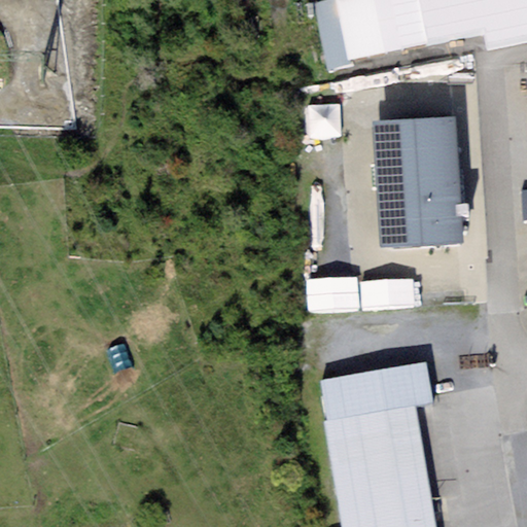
[(427,54),(416,0),(366,0),(334,7),(347,70),(427,54)]
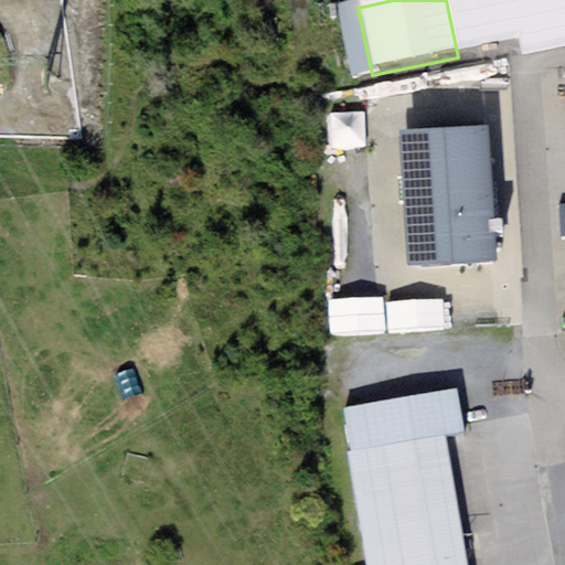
[(564,0),(446,0),(458,57),(519,45),(521,61),(564,51),(564,0)]
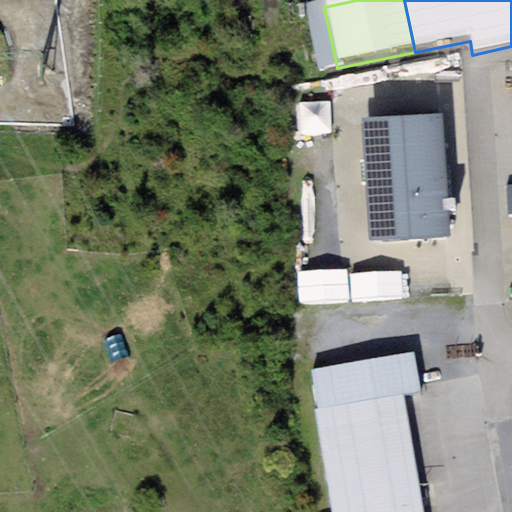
[(303,140),(333,138),(332,106),(301,107),(303,140)]
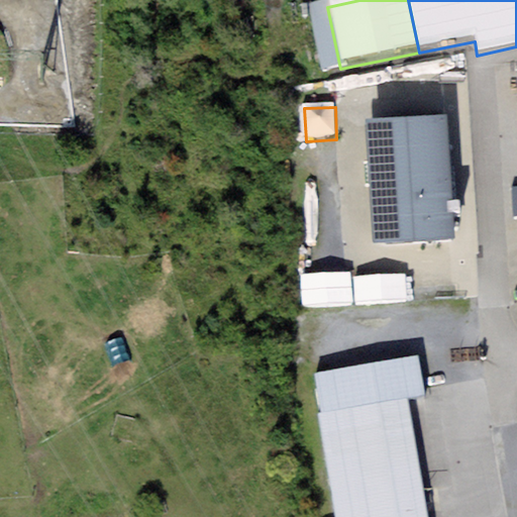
[(446,117),(368,121),(375,245),(454,241),(452,214),(460,214),(459,199),(451,199),(446,117)]
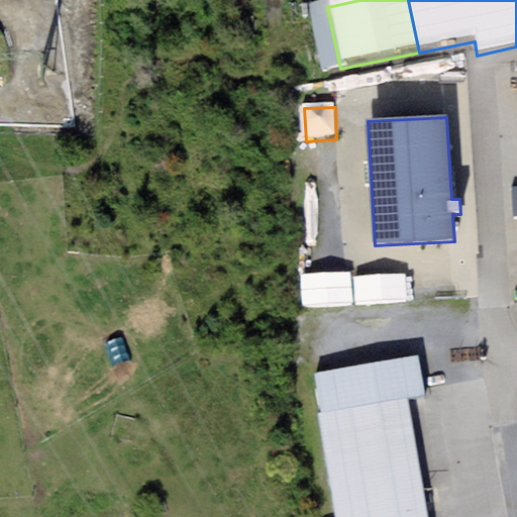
[(303,275),(304,304),(350,303),(349,274),(303,275)]
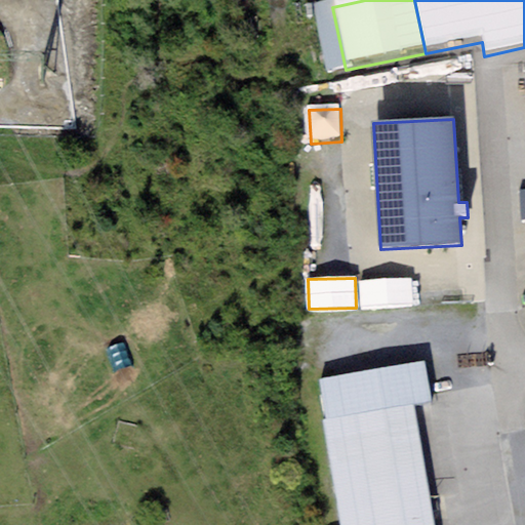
[(411,279),(360,281),(361,309),(412,307),(411,279)]
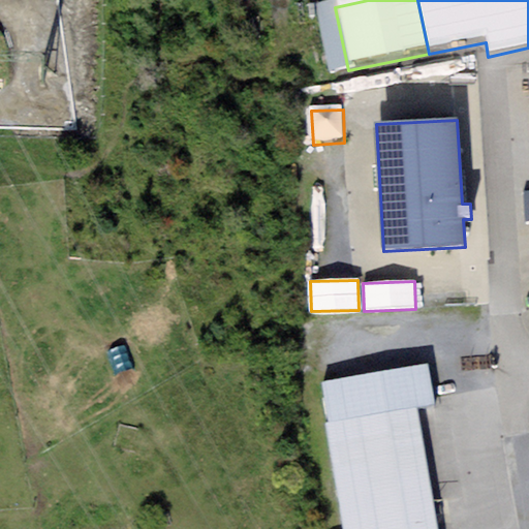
[(346,528),(433,528),(411,406),(435,402),(428,364),(320,383),(346,528)]
